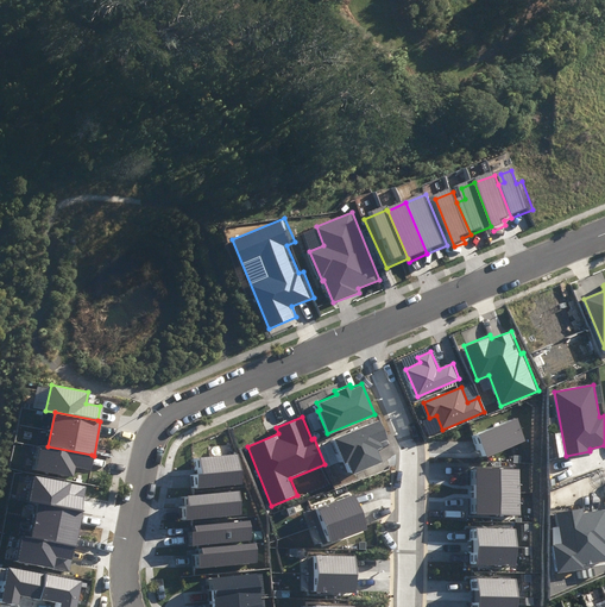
[(520,417),(474,435),(483,457),(529,439),(520,417)]
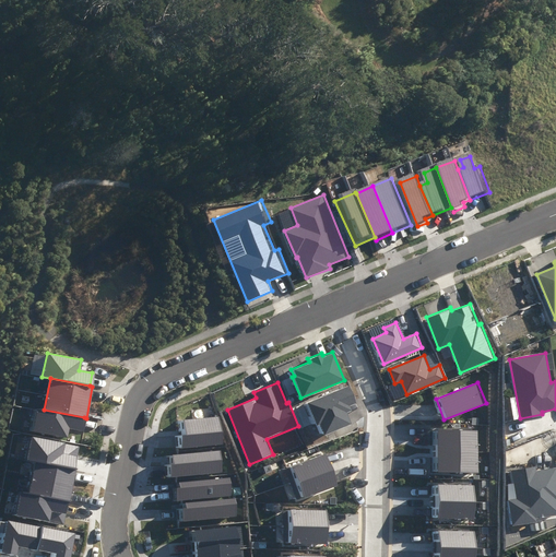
[(353,402),(346,384),(305,402),(315,425),(318,424),(322,434),(350,423),(345,412),(350,410),(347,404),(353,402)]
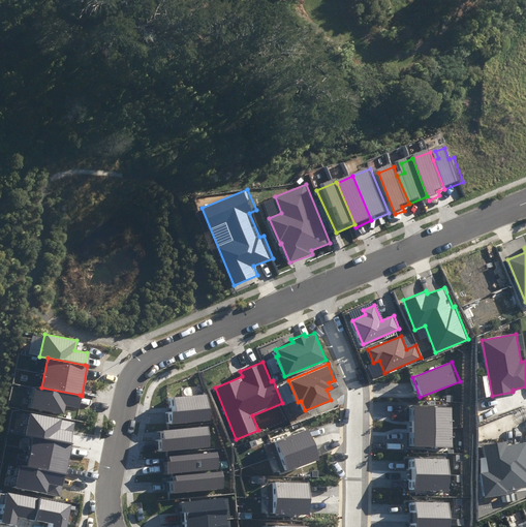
[(41,388),(34,386),(30,407),(62,413),(64,405),(78,407),(80,395),(41,388)]
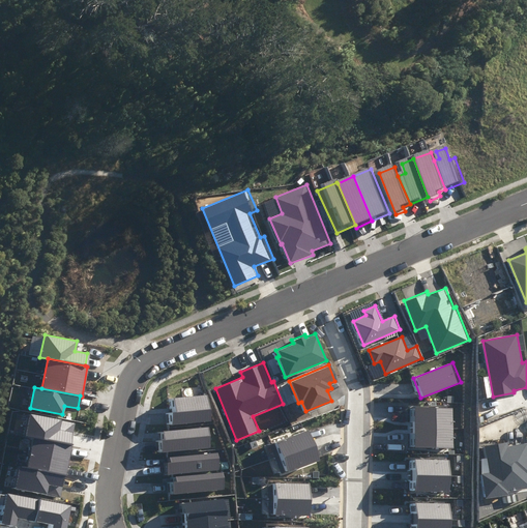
[(173,411),(169,412),(170,424),(211,420),(208,393),(172,397),(173,411)]
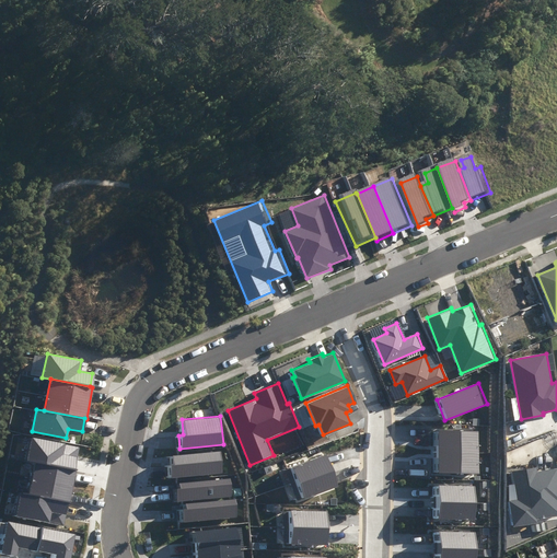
[(482,431),(436,430),(434,473),(480,474),(482,431)]
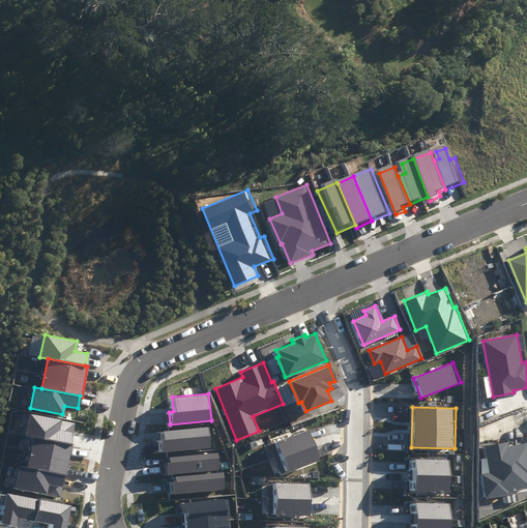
[(29,439),(37,440),(75,448),(79,426),(34,417),(29,439)]
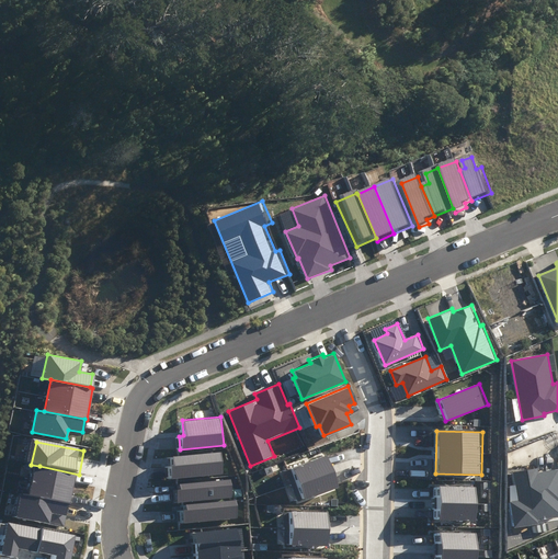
[(171,465),(169,465),(171,479),(223,474),(220,452),(171,456),(171,465)]
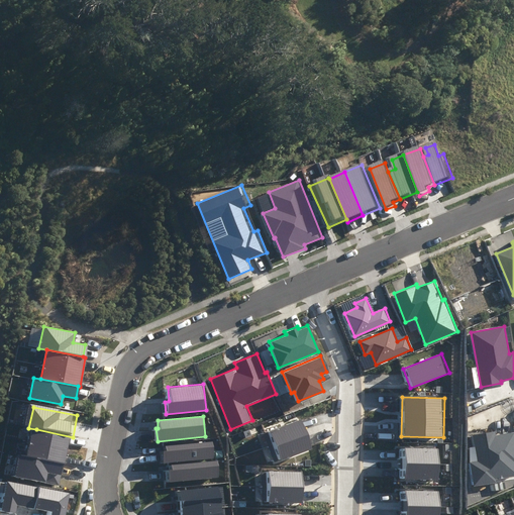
[(310,448),(299,419),(268,431),(279,459),(310,448)]
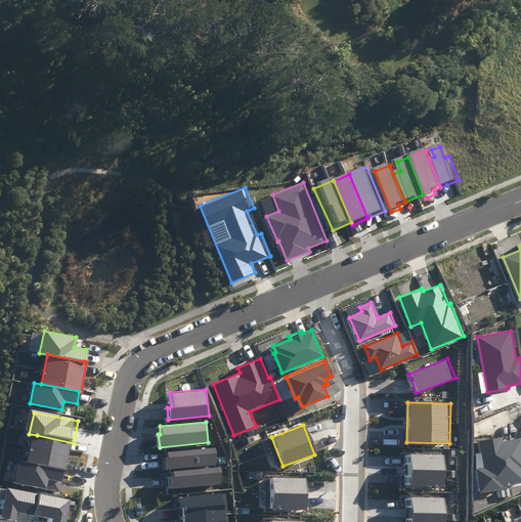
[(37,435),(31,465),(68,472),(74,443),(37,435)]
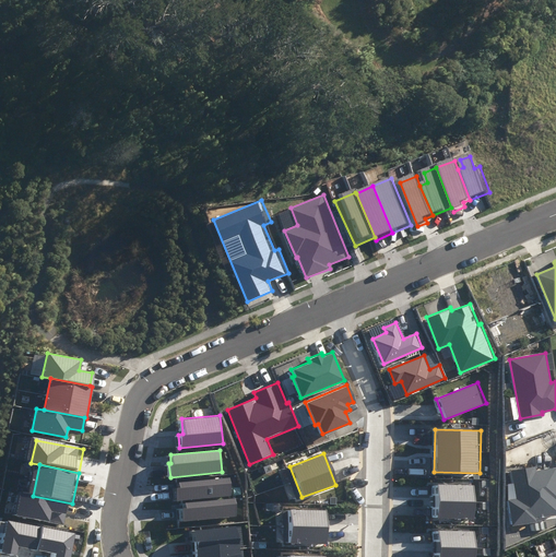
[(536,466),(512,471),(517,499),(508,500),(512,525),(537,521),(537,518),(555,514),(555,467),(537,471),(536,466)]
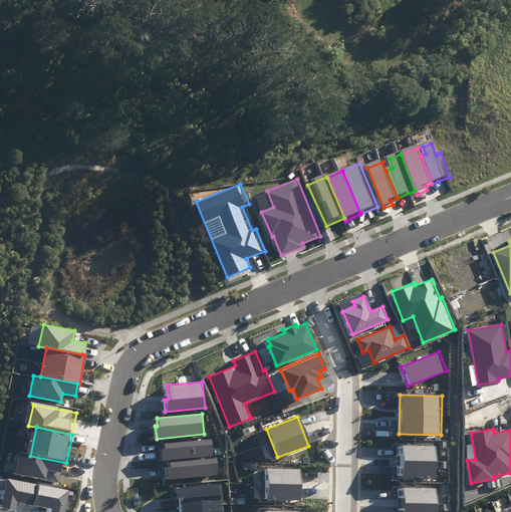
[(212,455),(211,439),(163,443),(164,448),(161,448),(161,459),(212,455)]
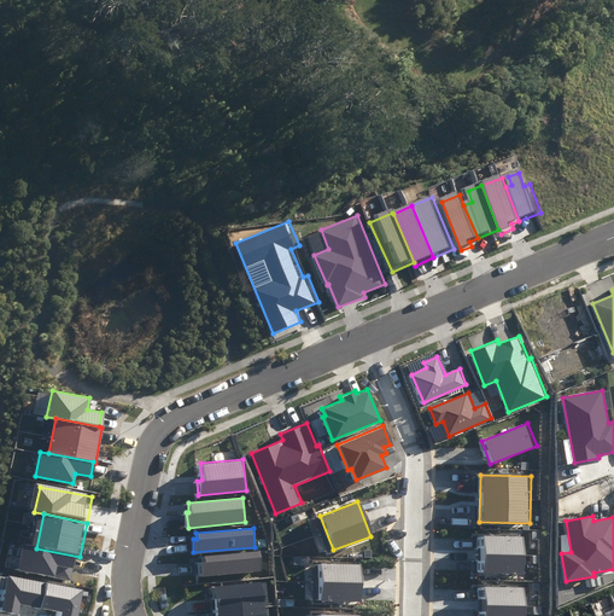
[(525,538),(481,536),(480,573),(525,574),(525,538)]
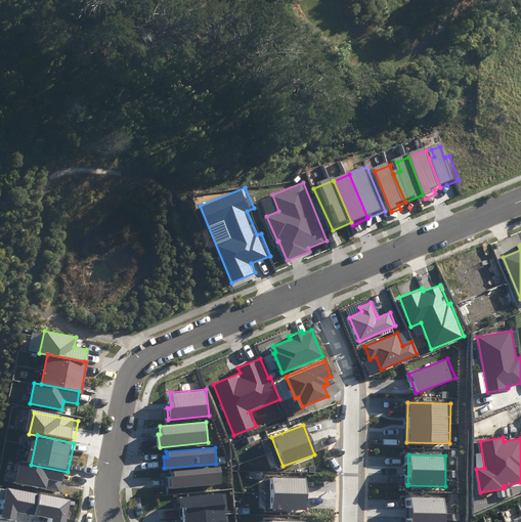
[(24,463),(18,484),(63,494),(68,472),(31,465),(24,463)]
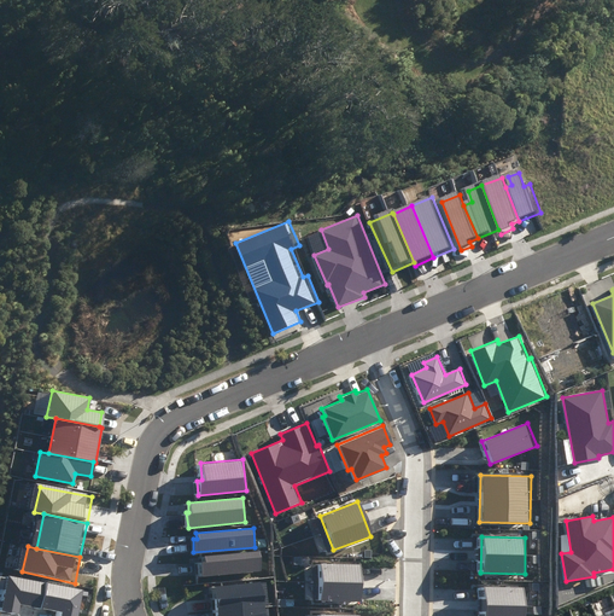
[(263,570),(261,550),(203,555),(203,561),(200,562),(202,575),(263,570)]
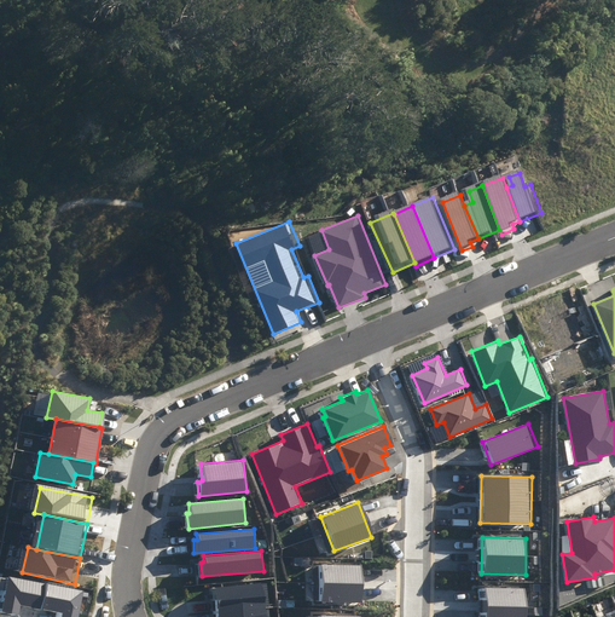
[(359,603),(359,566),(319,565),(318,601),(359,603)]
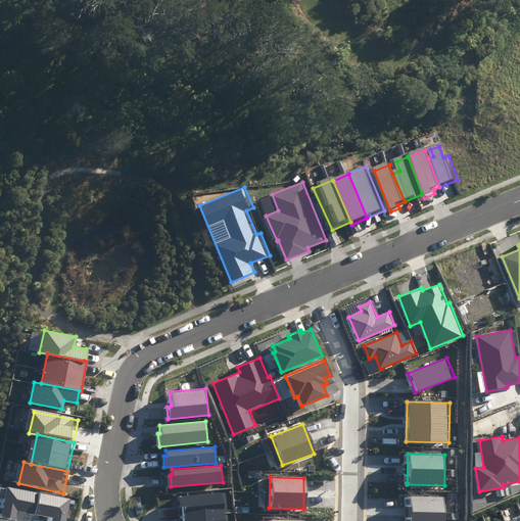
[(6,487),(1,516),(15,518),(17,511),(50,517),(49,520),(63,520),(68,499),(6,487)]
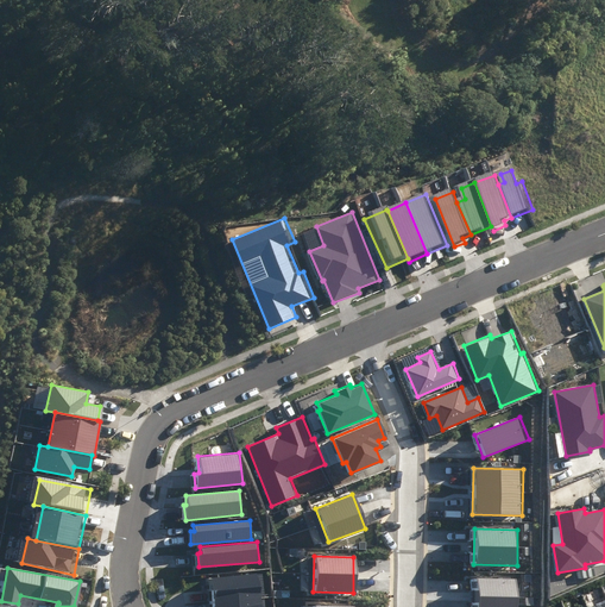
[(216,581),(218,604),(265,600),(264,577),(216,581)]
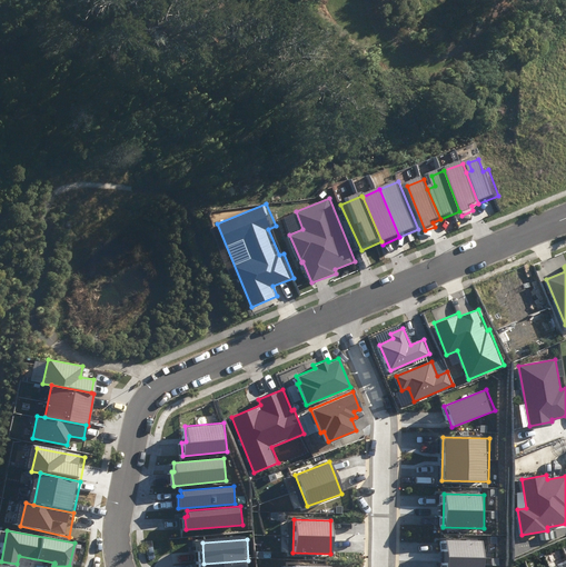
[(485,566),(486,541),(445,540),(444,566),(485,566)]
